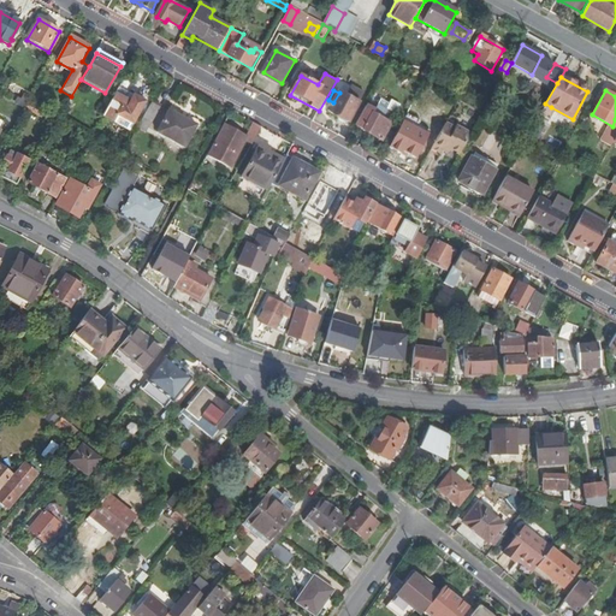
[(360,102),(356,101),(351,99),(339,92),(339,93),(333,102),(330,111),(338,116),(338,118),(347,123),(349,122),(360,102)]
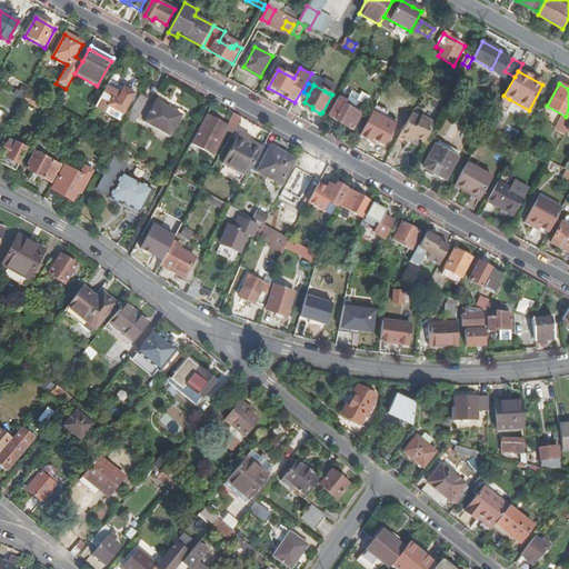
[(105,88),(95,108),(103,112),(107,108),(121,116),(133,95),(122,89),(120,96),(105,88)]
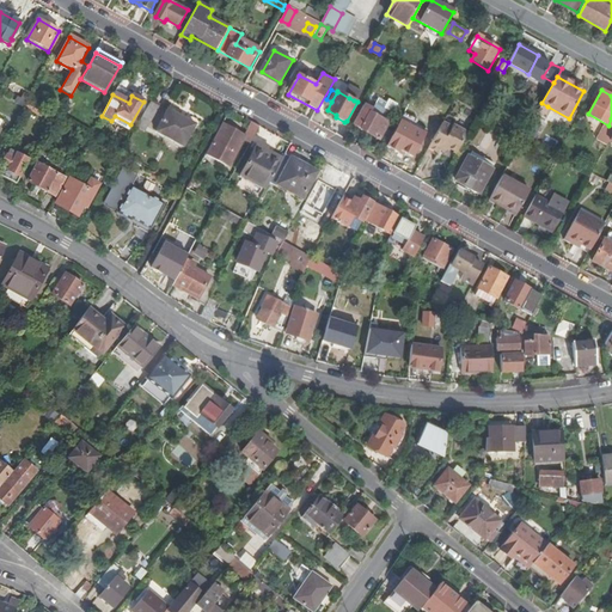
[(59,118),(62,121),(74,101),(71,97),(59,118)]
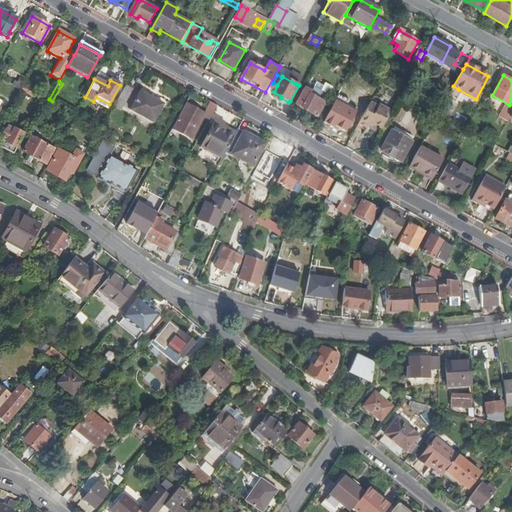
[(307,85),(297,103),(304,107),(303,108),(318,117),(334,87),(326,82),(324,85),(318,82),(314,89),(307,85)]
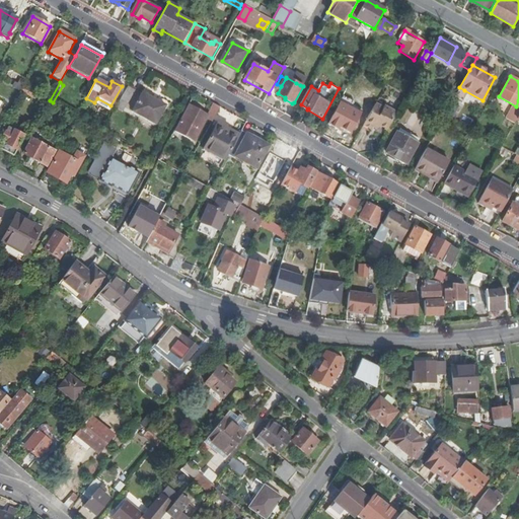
[(121,98),(127,102),(135,88),(128,85),(121,98)]
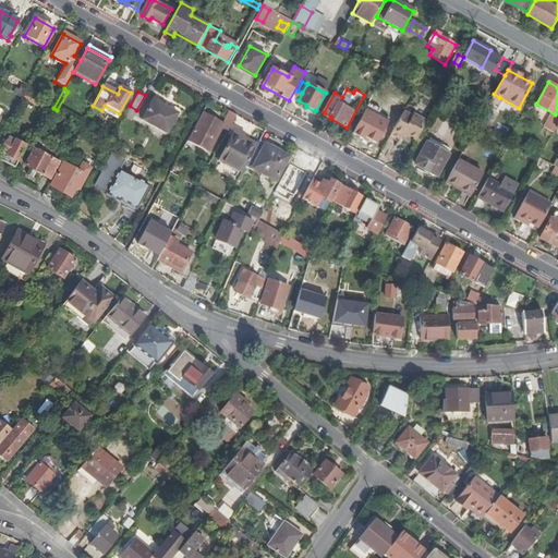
[(142,120),(167,133),(178,113),(153,99),(142,120)]
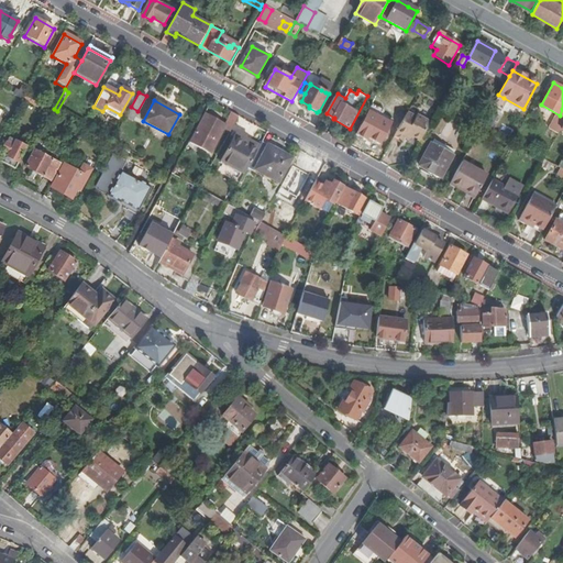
[(131,107),(125,116),(133,120),(138,111),(131,107)]
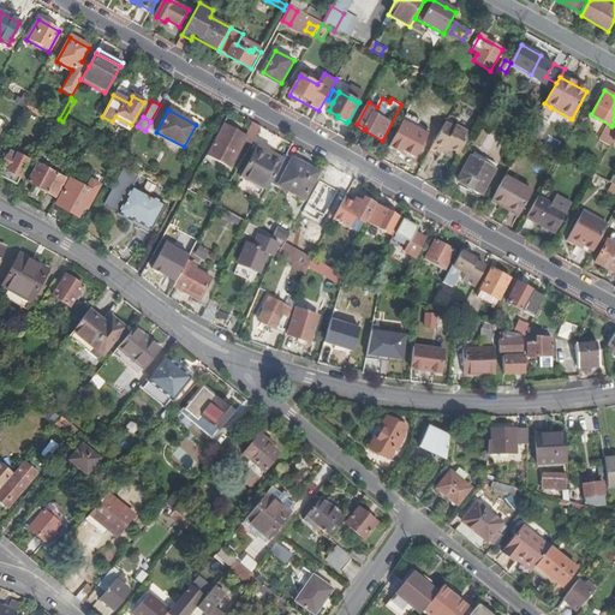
[(527,136),(535,141),(543,124),(536,120),(527,136)]
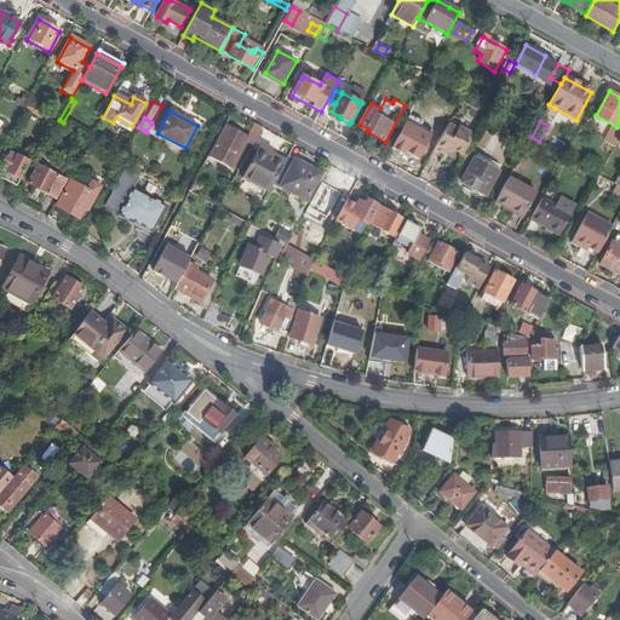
[(250,142),(254,144),(263,128),(254,124),(247,135),(252,137),(250,142)]
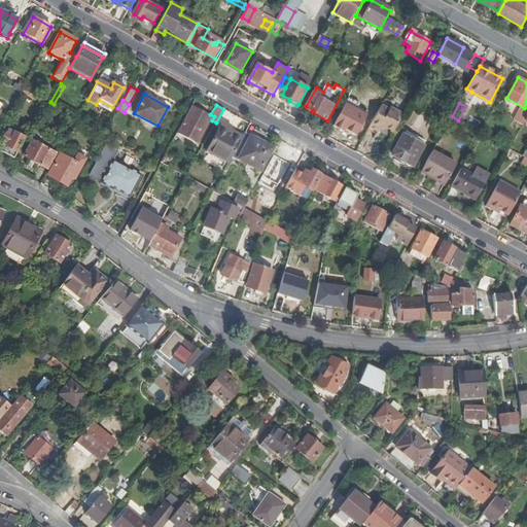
[(377,131),(379,129),(381,125),(385,128),(393,132),(403,115),(389,108),(389,109),(381,106),(370,127),(377,131)]
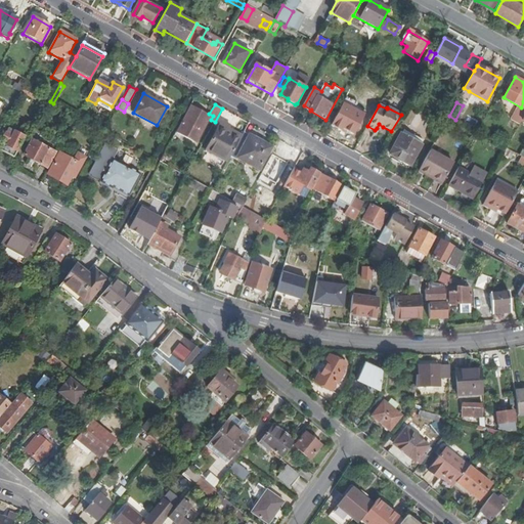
[(177,132),(195,143),(210,117),(191,106),(177,132)]
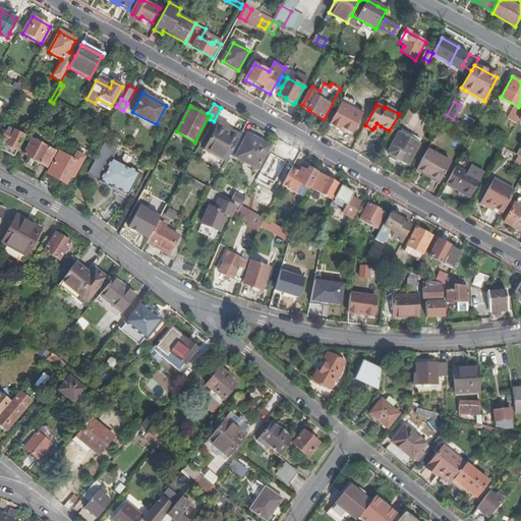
[(335,124),(343,129),(345,127),(352,131),(359,119),(352,115),(351,117),(342,111),(335,124)]
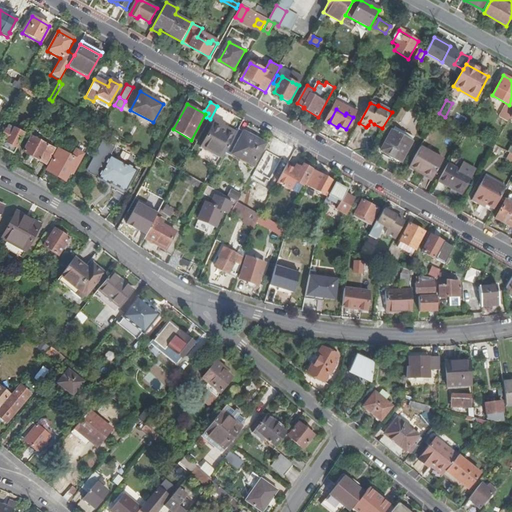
[(226,152),(233,138),(230,136),(233,130),(222,123),(214,138),(223,143),(221,146),(224,147),(222,150),(226,152)]
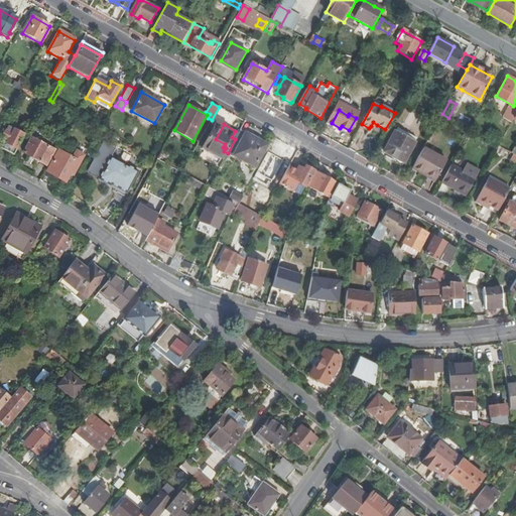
[(416,142),(415,141),(417,138),(399,127),(396,131),(385,151),(397,158),(395,160),(403,165),(416,142)]
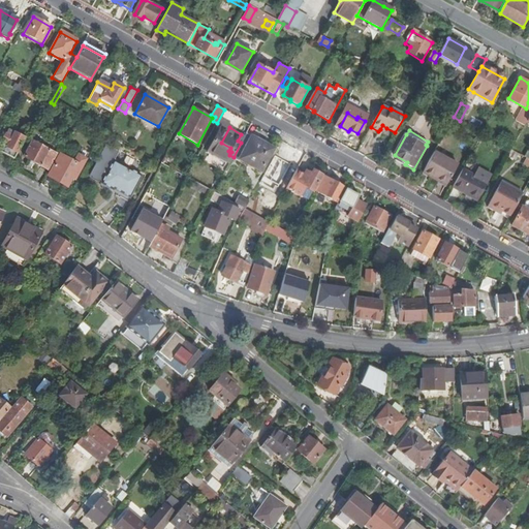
[(481,133),(478,131),(473,139),(477,142),(481,133)]
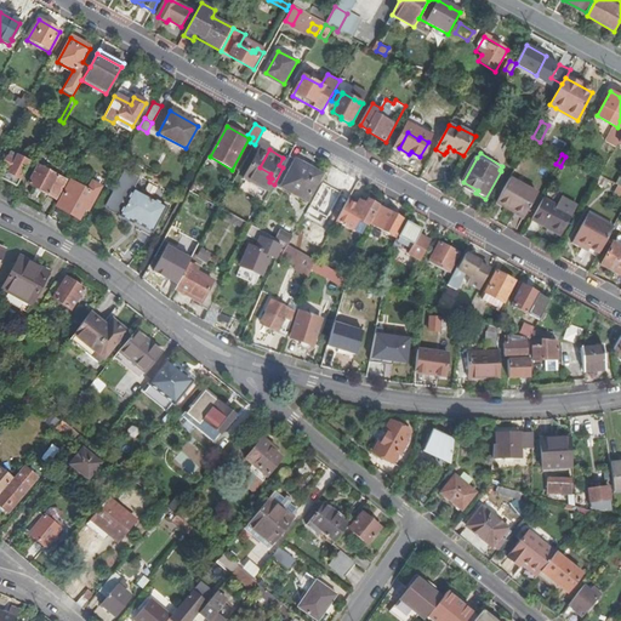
[(4,178),(13,183),(24,165),(6,155),(0,166),(0,169),(7,174),(4,178)]
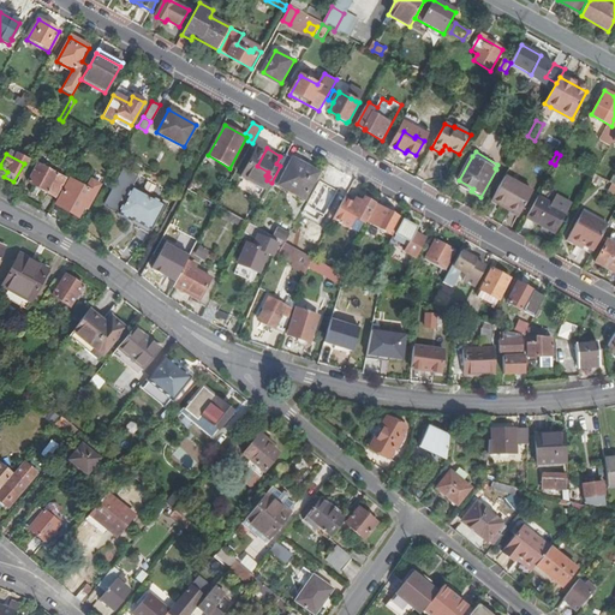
[(312,171),(299,165),(285,157),(280,166),(272,183),(270,185),(276,190),(278,186),(305,201),(318,174),(312,171)]
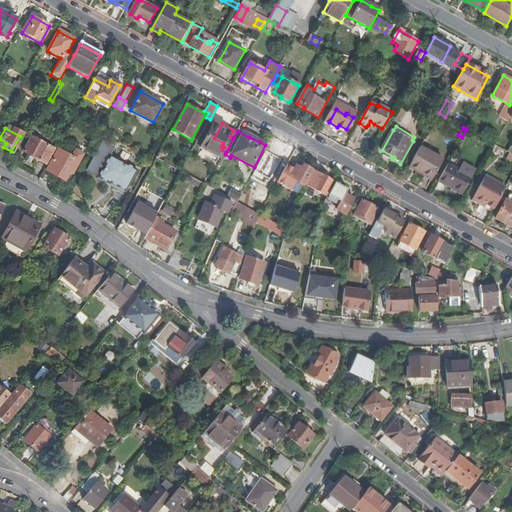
[(249,137),(260,142),(262,139),(251,133),(249,137)]
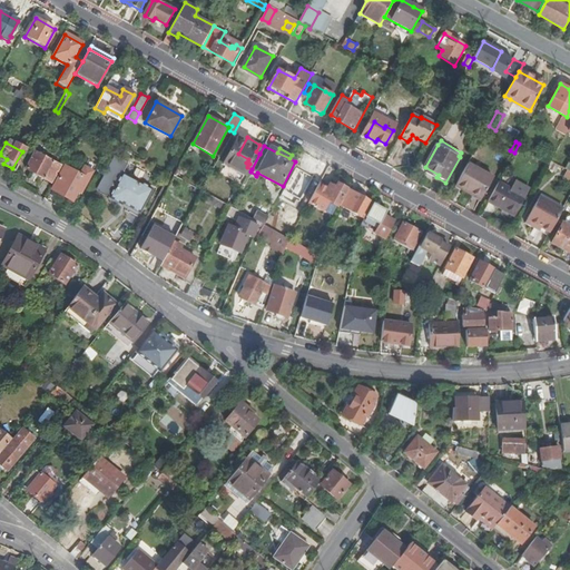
[(51,184),(61,167),(33,151),(25,168),(51,184)]
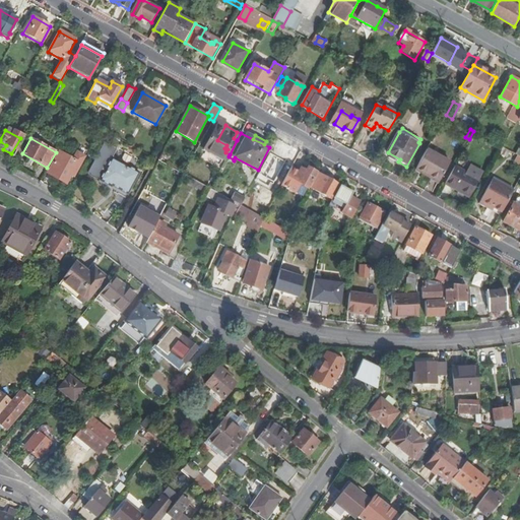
[(452,159),(429,146),(418,166),(442,179),(452,159)]
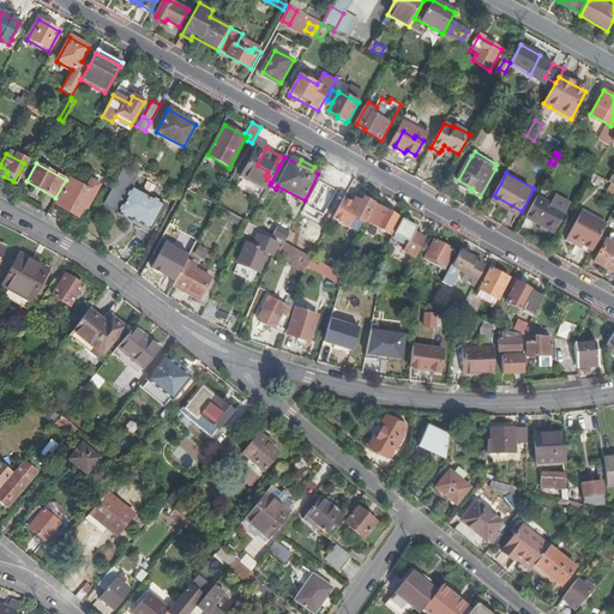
[(68,179),(54,203),(76,215),(84,203),(86,205),(98,184),(90,180),(85,188),(68,179)]
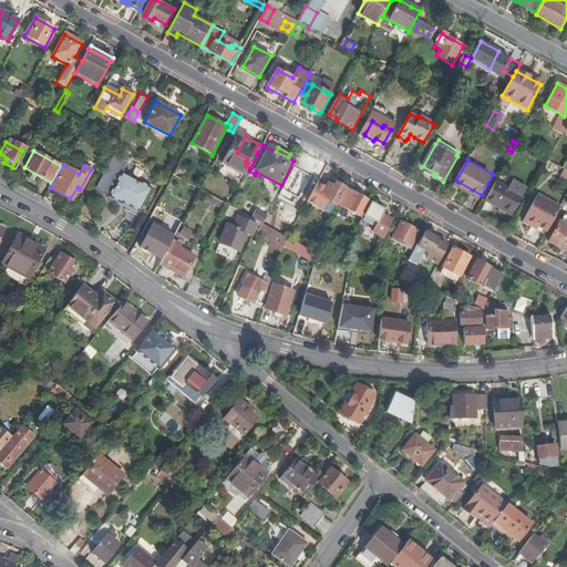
[(250,168),(246,166),(239,178),(244,181),(249,171),(250,168)]
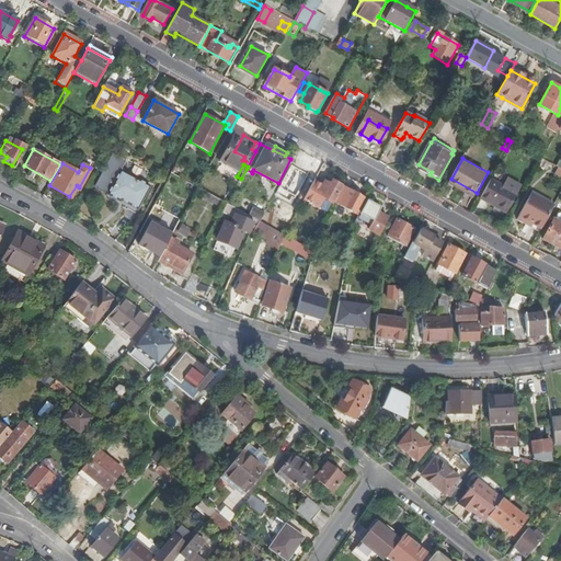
[(127,204),(137,209),(149,186),(119,170),(106,194),(119,202),(122,198),(128,203),(127,204)]
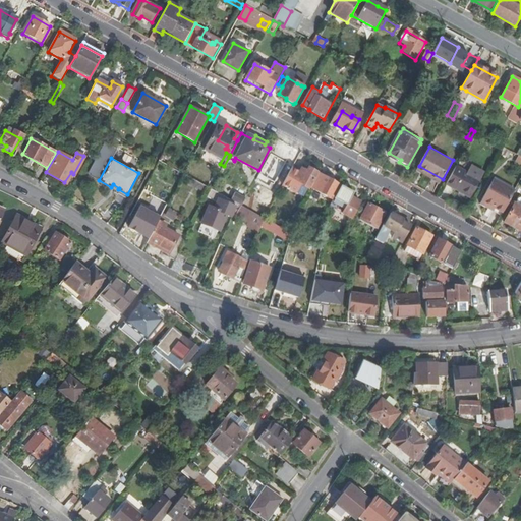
[(294,164),(284,184),(304,195),(316,172),(308,167),(306,171),(294,164)]
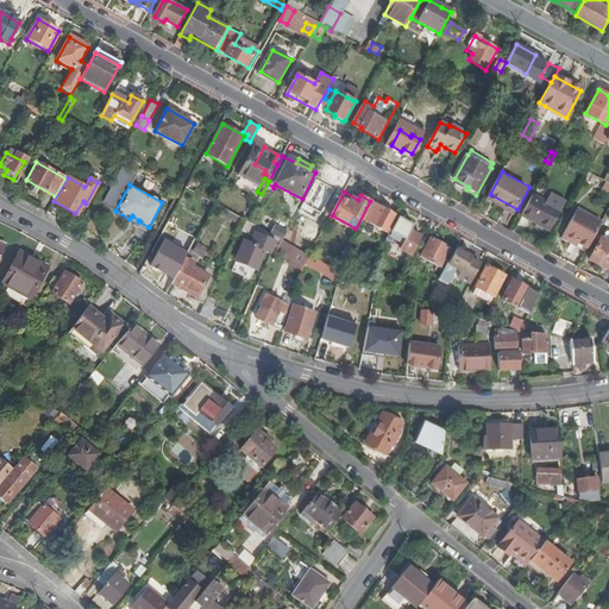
[(515,212),(518,209),(490,194),(488,196),(515,212)]
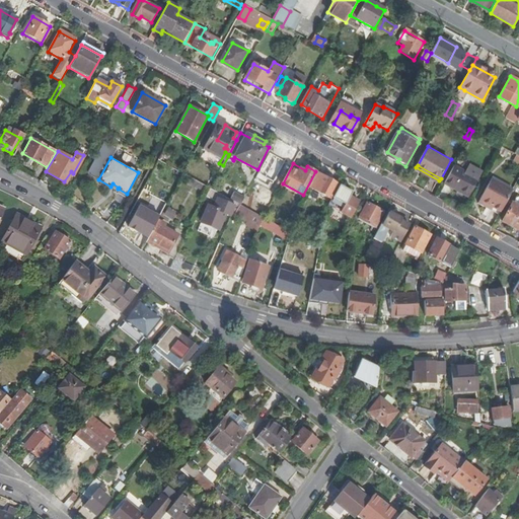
[(477,178),(453,165),(444,183),(467,197),(477,178)]
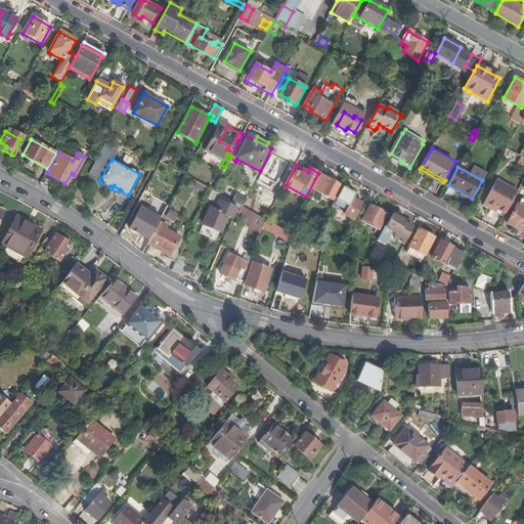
[(190,178),(210,188),(214,181),(190,168),(186,175),(190,178)]
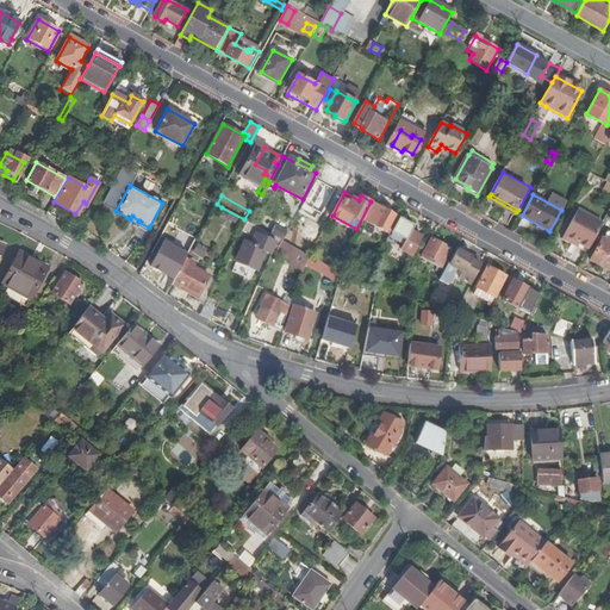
[(373,203),(363,222),(388,236),(398,217),(373,203)]
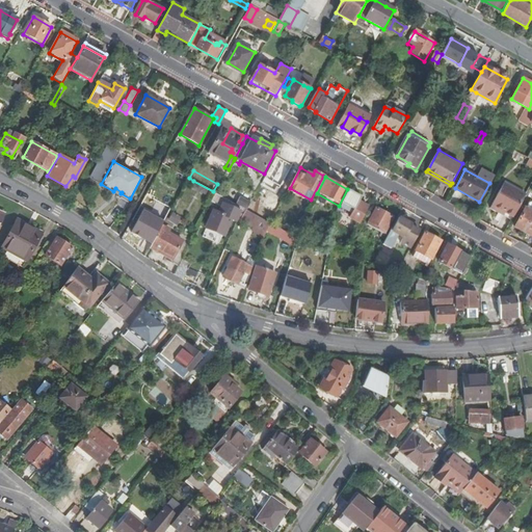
[(211,194),(213,191),(193,181),(191,185),(208,195),(209,193),(211,194)]
